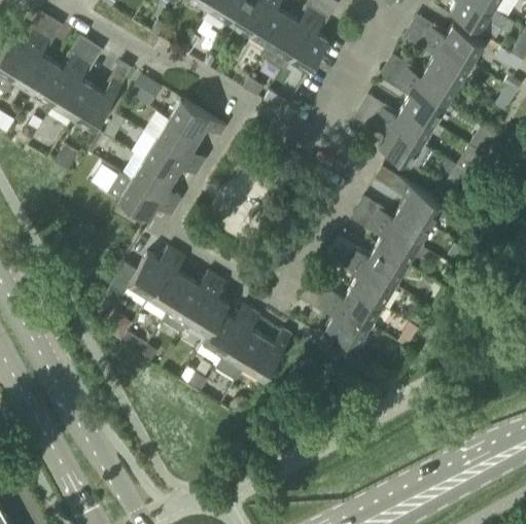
[(204,10),(207,12),(214,0),(195,0),(206,7),(204,10)]
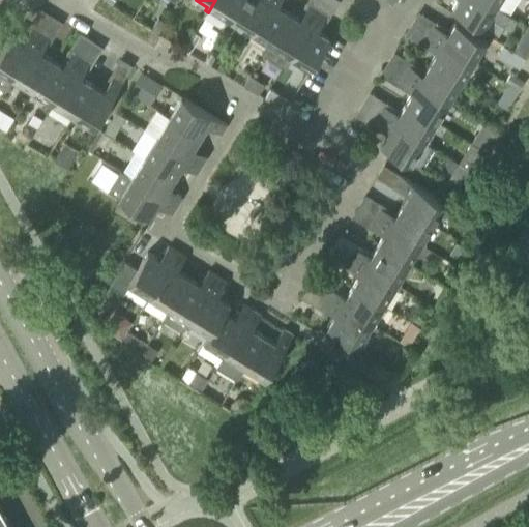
[(213,10),(231,22),(243,0),(215,0),(208,12),(211,15),(213,10)]
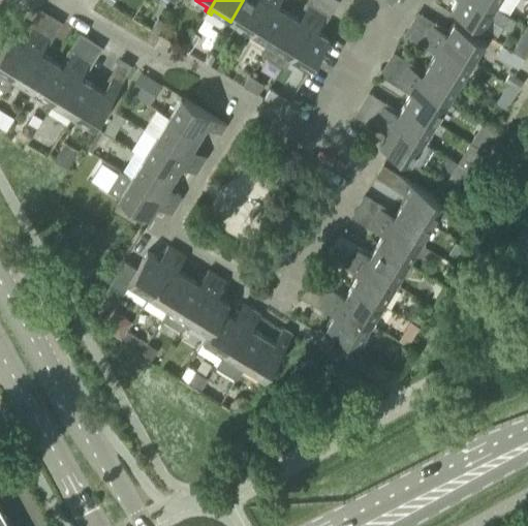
[(245,35),(248,37),(270,0),(243,0),(230,22),(247,31),(245,35)]
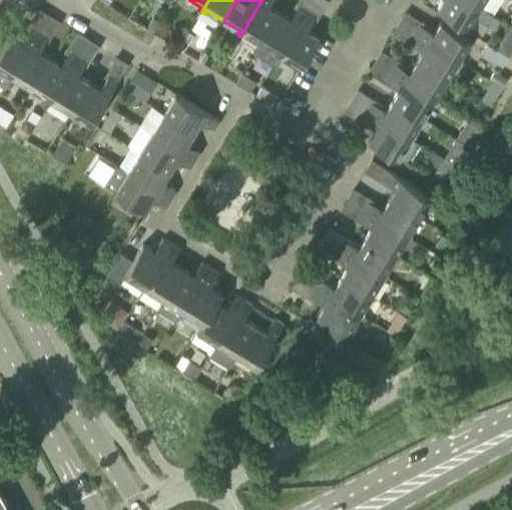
[(273,0),(262,0),(240,36),(243,37),(245,34),(263,44),(281,14),(270,7),(273,0)]
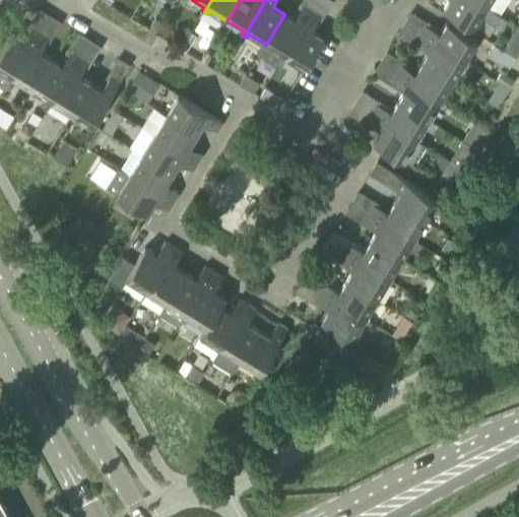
[(473,0),(449,0),(444,10),(475,29),(481,18),(496,27),(501,17),(491,11),(491,10),(473,0)]
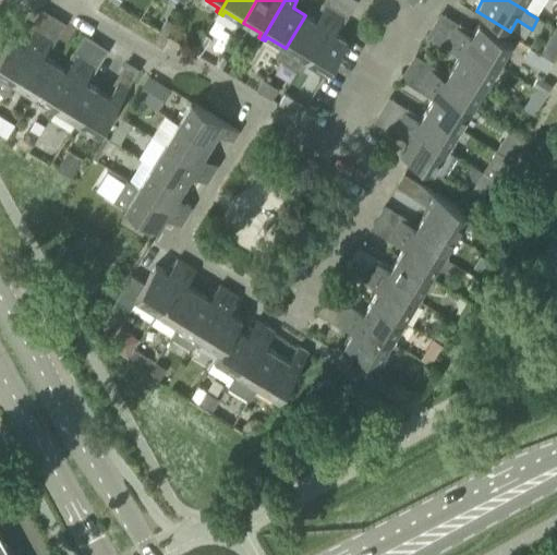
[(508,0),(527,11),(529,9),(525,5),(529,0),(508,0)]
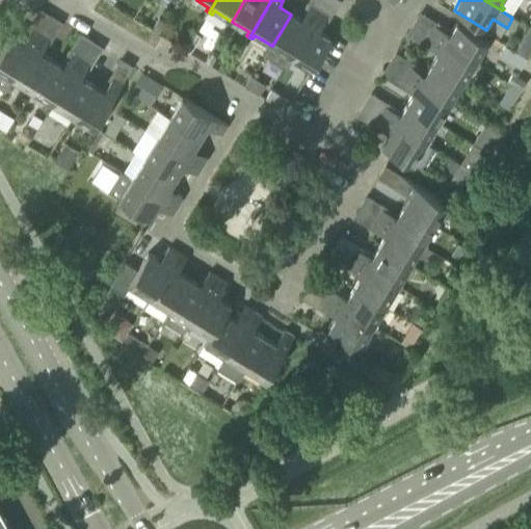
[(265,56),(285,69),(319,14),(311,8),(302,22),(291,15),(272,46),(265,56)]
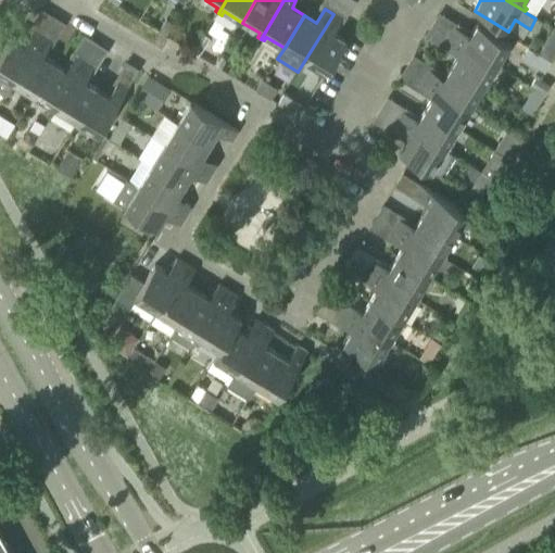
[(308,63),(327,75),(348,41),(335,34),(343,20),(333,14),(298,72),(302,74),(308,63)]
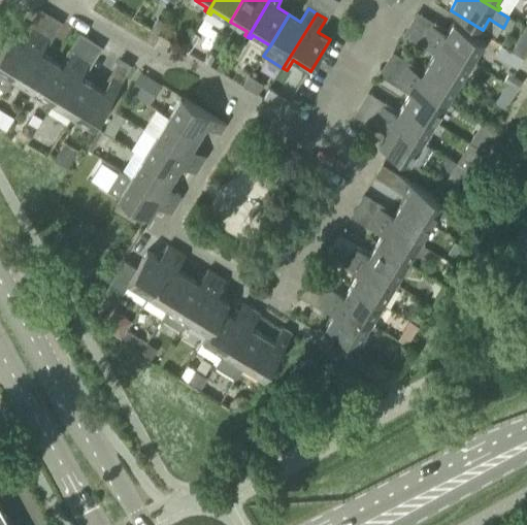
[(428,36),(476,65),(479,62),(474,60),(486,42),(455,23),(447,36),(433,28),(428,36)]
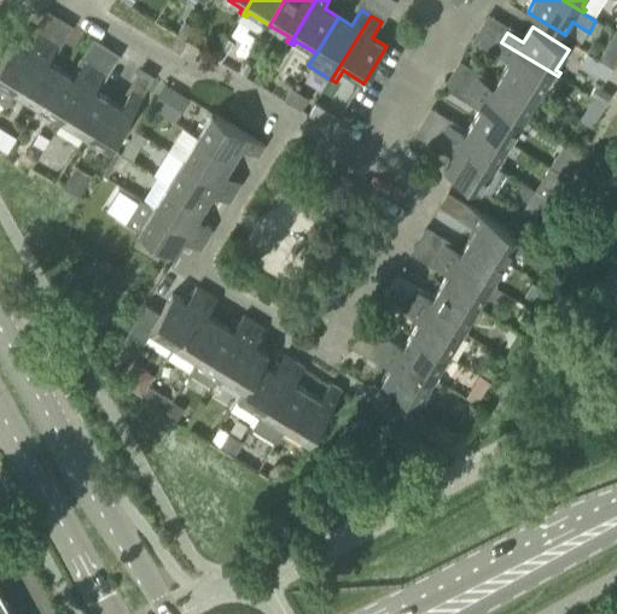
[(616,33),(599,62),(615,71),(616,68),(616,33)]
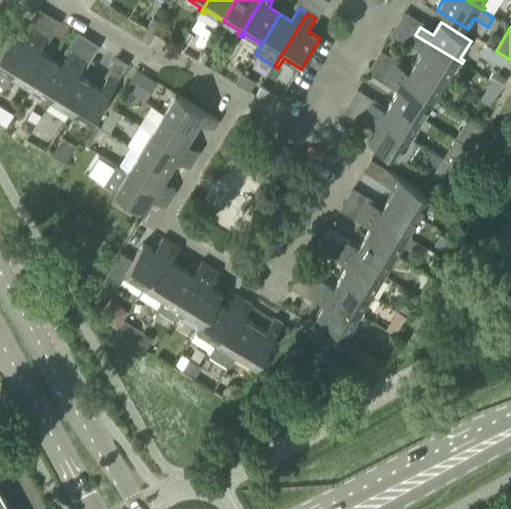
[(11,80),(40,34),(32,29),(24,42),(12,34),(0,53),(0,68),(10,75),(8,79),(11,80)]
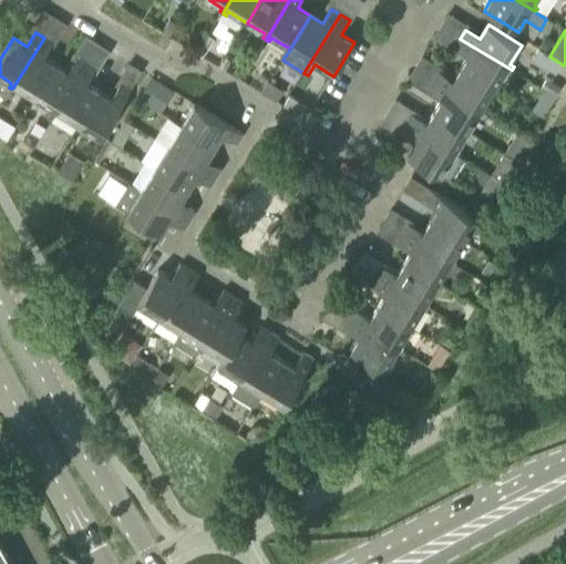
[(37,99),(58,65),(44,58),(53,43),(44,38),(12,89),(16,91),(18,88),(37,99)]
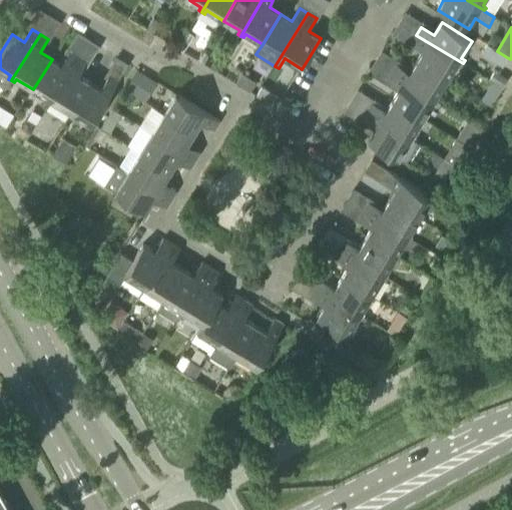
[(417,62),(447,81),(458,64),(461,66),(463,63),(416,35),(411,43),(424,51),(417,62)]
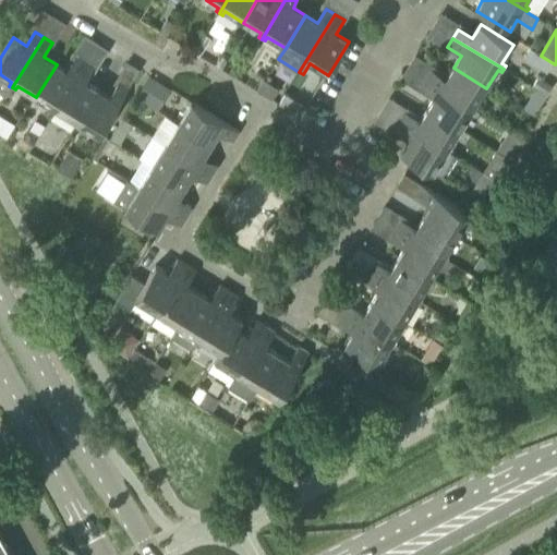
[(55,113),(86,63),(77,58),(69,72),(57,64),(36,97),(53,108),(51,112),(55,113)]
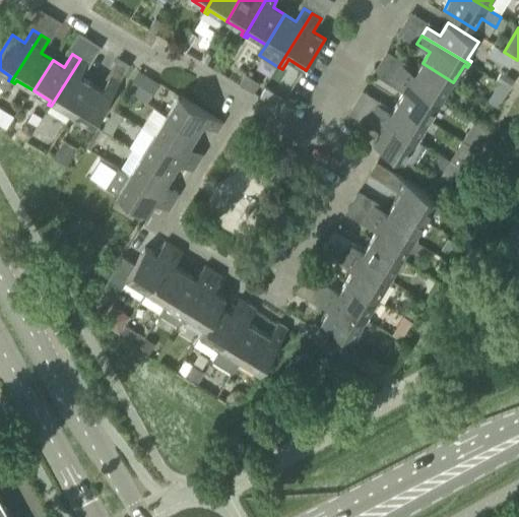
[(80,59),(51,106),(54,108),(56,105),(73,115),(91,84),(80,77),(88,64),(80,59)]
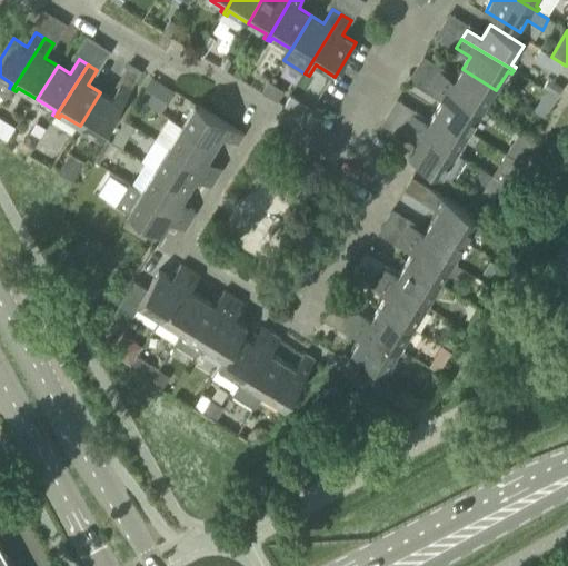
[(435,82),(487,113),(489,110),(485,108),(496,90),(462,69),(455,82),(440,73),(435,82)]
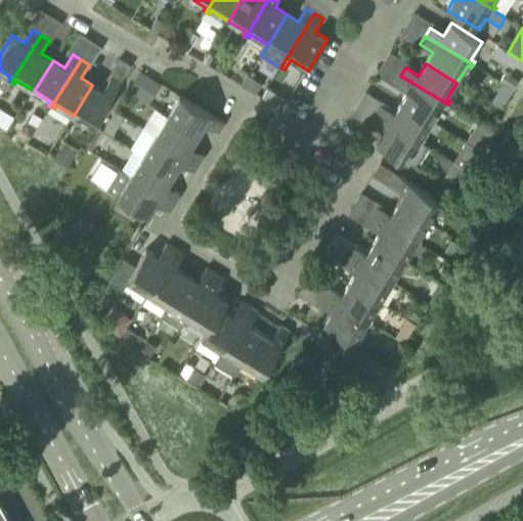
[(130,90),(129,93),(149,105),(163,85),(159,84),(141,73),(130,90)]
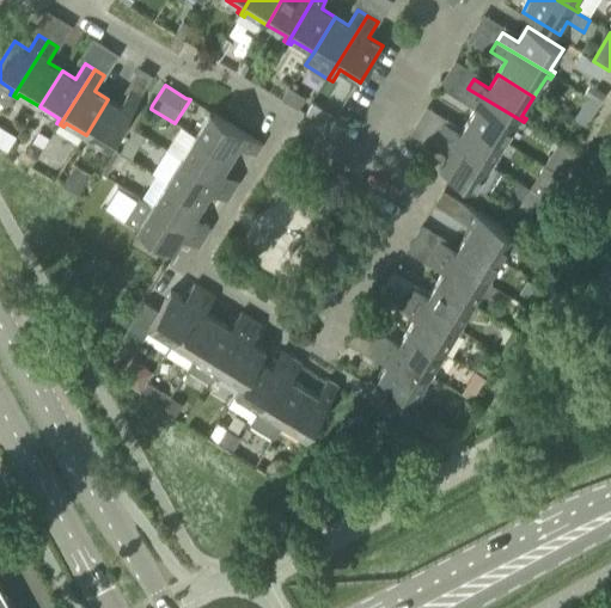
[(606,97),(596,90),(591,87),(586,97),(588,98),(602,106),(606,97)]
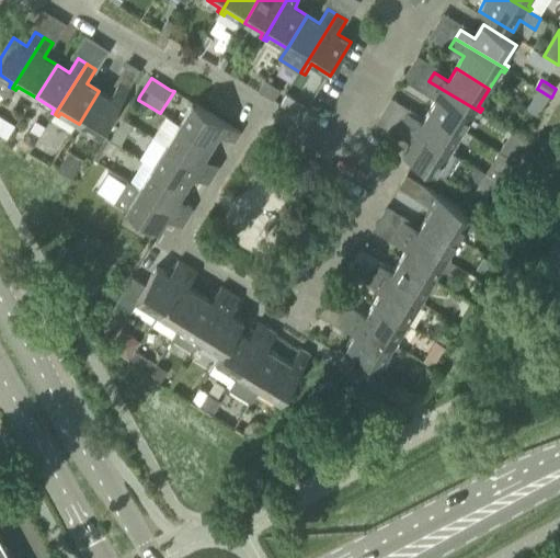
[(430,111),(464,132),(475,113),(478,115),(480,112),(429,81),(423,90),(437,99),(430,111)]
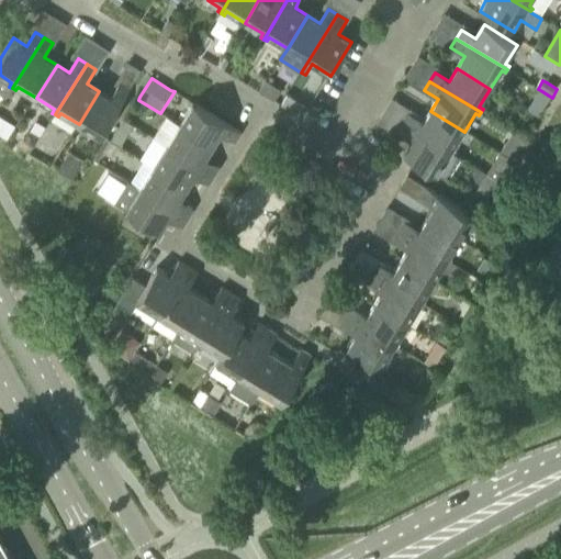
[(266,82),(259,92),(276,102),(281,92),(266,82)]
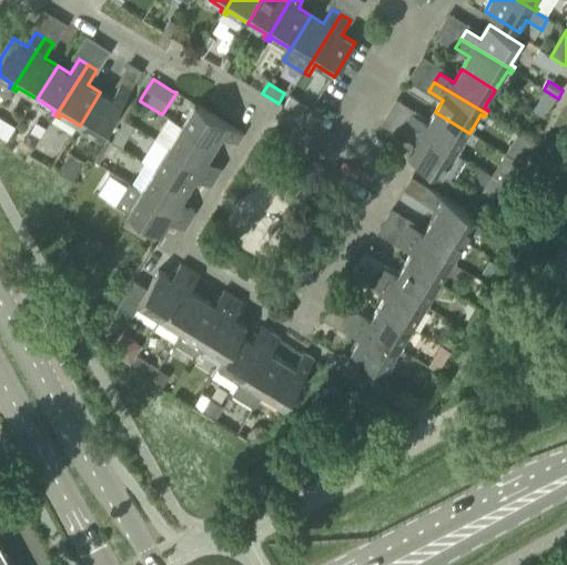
[(100,92),(80,125),(98,137),(95,140),(100,143),(131,91),(122,86),(113,100),(100,92)]
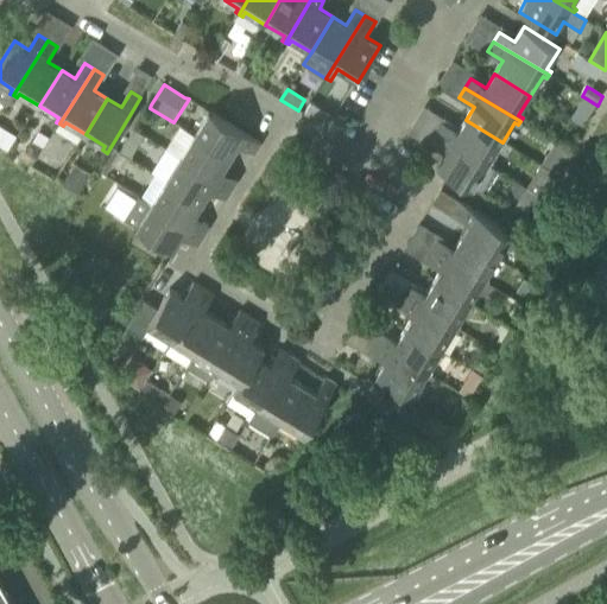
[(598,106),(585,97),(570,120),(573,121),(583,128),(598,106)]
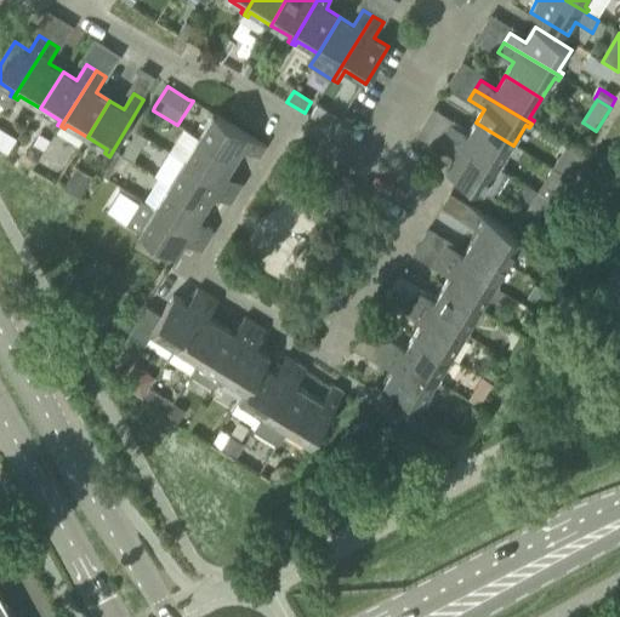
[(260,158),(267,147),(210,112),(208,116),(211,119),(199,138),(237,161),(244,148),(260,158)]
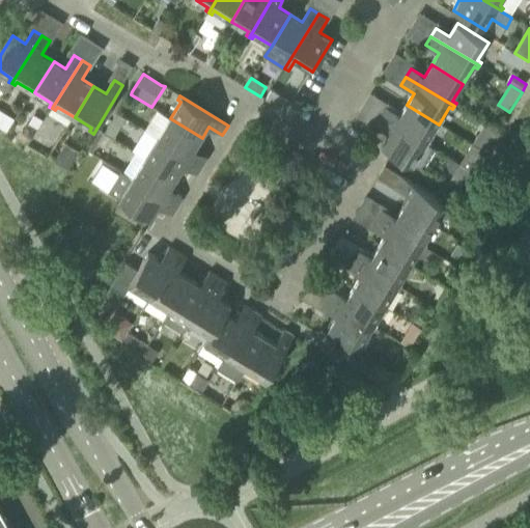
[(439,124),(407,105),(399,116),(386,108),(381,116),(429,146),(431,143),(427,141),(439,124)]
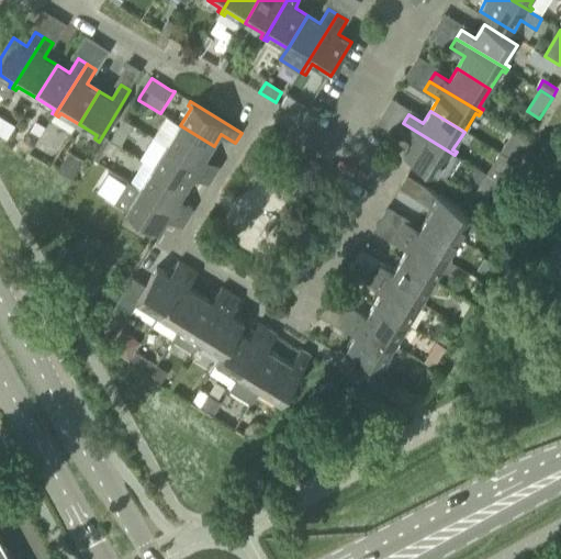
[(124,120),(111,141),(121,147),(134,126),(124,120)]
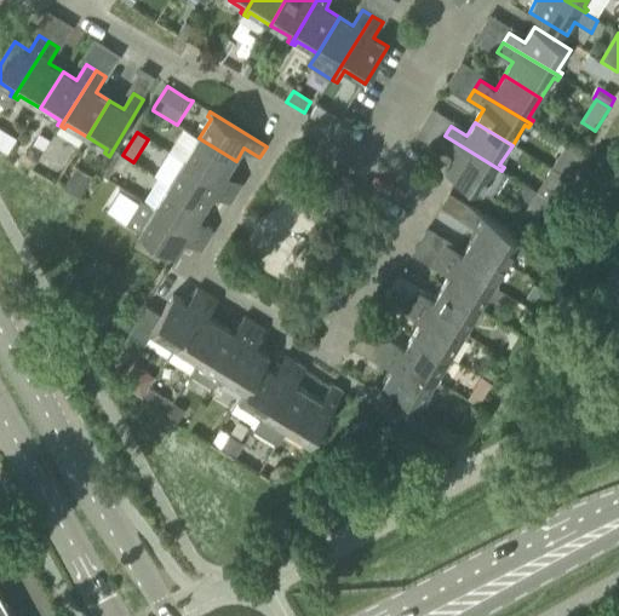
[(446,170),(482,193),(496,201),(510,177),(502,171),(445,136),(439,145),(454,155),(446,170)]
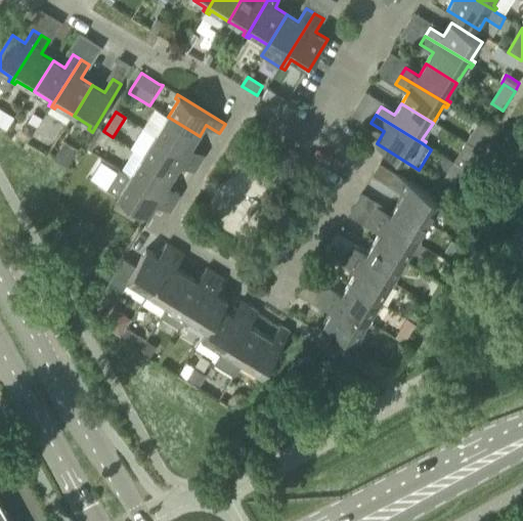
[(153,135),(156,137),(200,165),(205,157),(192,148),(200,136),(168,117),(158,134),(155,132),(153,135)]
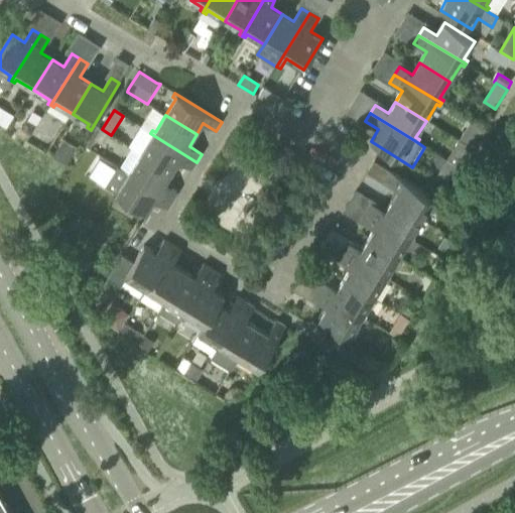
[(27,122),(18,136),(27,142),(36,128),(27,122)]
